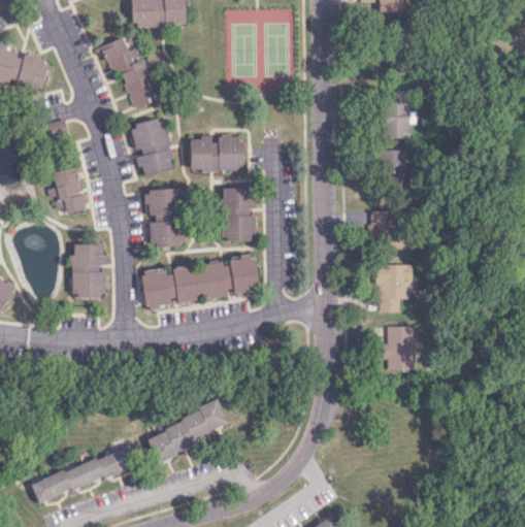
[(185,0),(133,0),(134,27),(187,26),(185,0)]
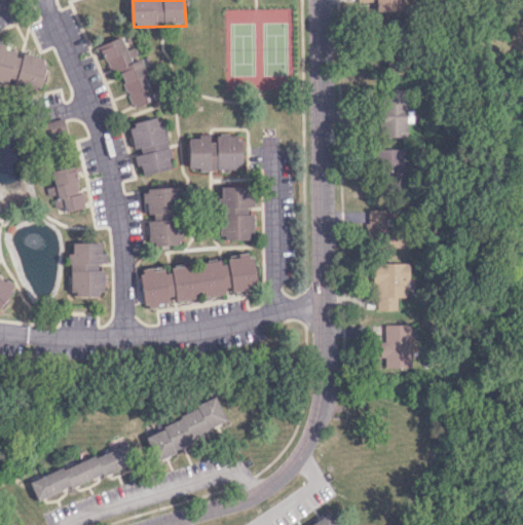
[(98,46),(103,63),(108,61),(112,72),(120,69),(135,109),(156,101),(138,47),(127,50),(123,38),(98,46)]
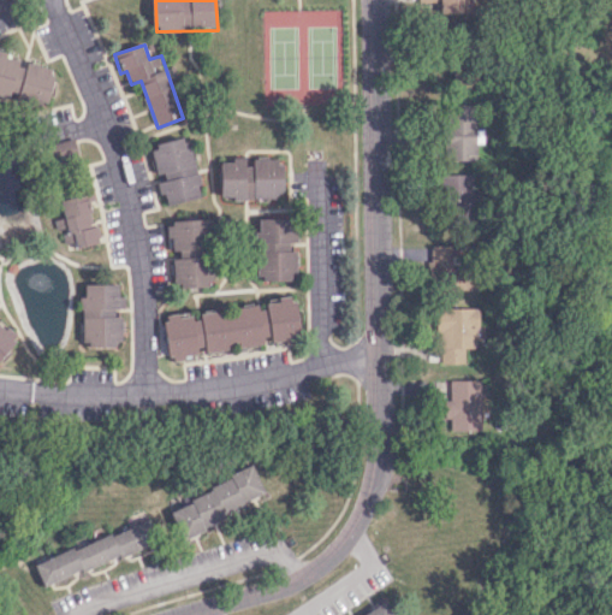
[(0,95),(47,107),(55,71),(21,63),(22,58),(0,53),(0,95)]
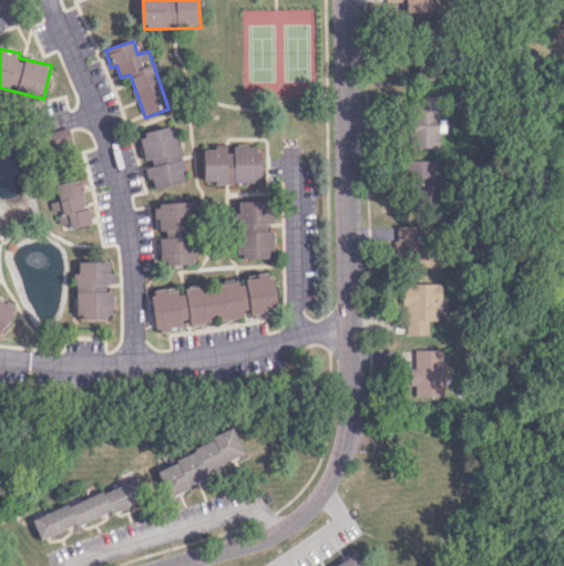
[(441,148),(442,98),(414,96),(413,148),(441,148)]
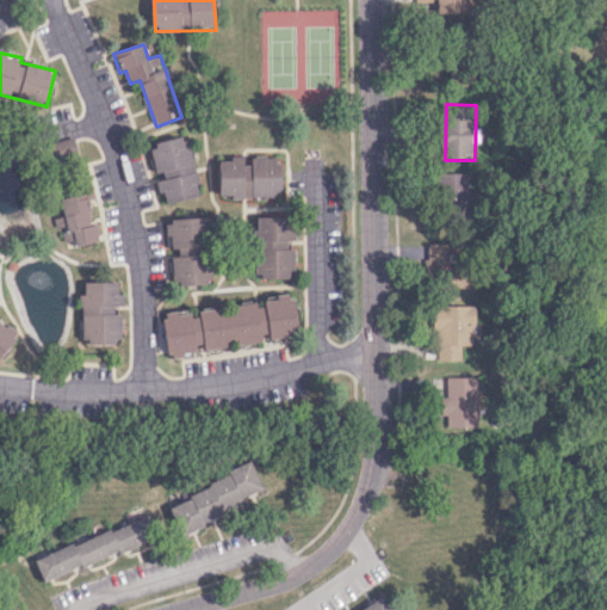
[(200,197),(198,185),(199,185),(190,137),(150,145),(160,193),(165,193),(167,203),(200,197)]
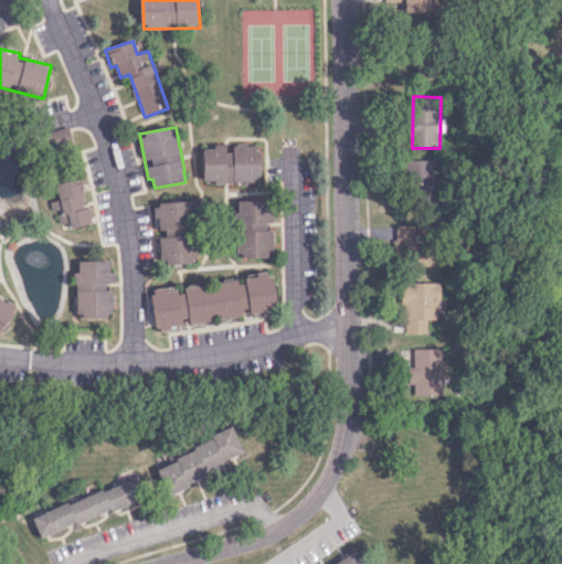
[(45,132),(49,150),(75,146),(72,128),(45,132)]
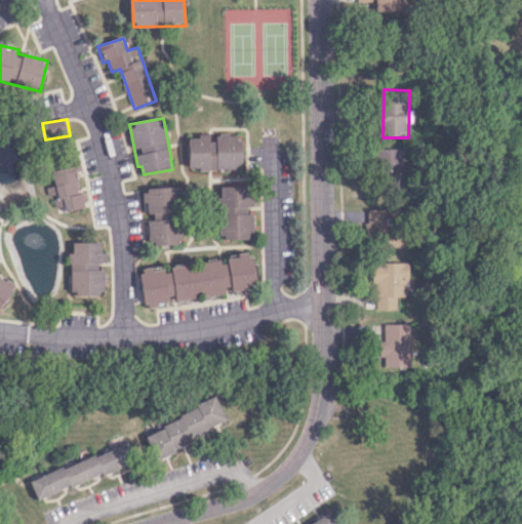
[(191,170),(243,169),(242,136),(214,136),(190,137),(191,170)]
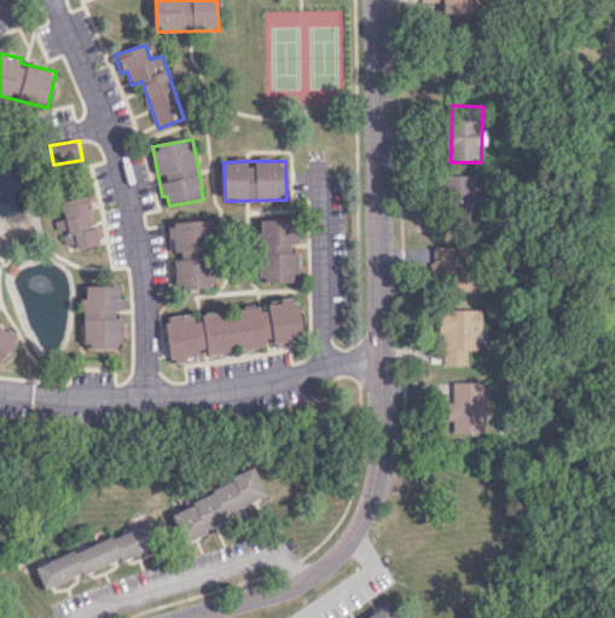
[(448,219),(477,218),(475,175),(447,177),(448,219)]
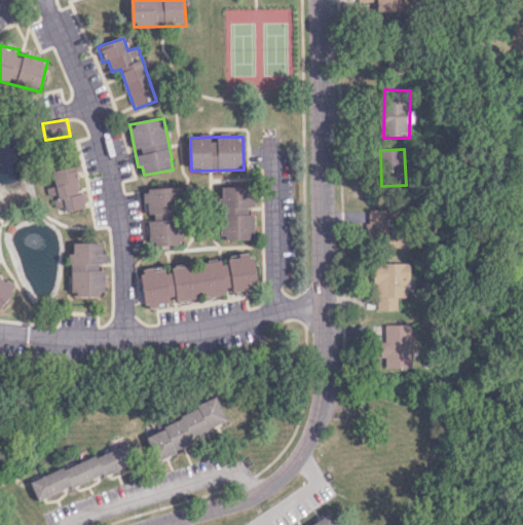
[(85,209),(78,166),(53,171),(55,187),(50,188),(54,209),(65,207),(66,212),(85,209)]
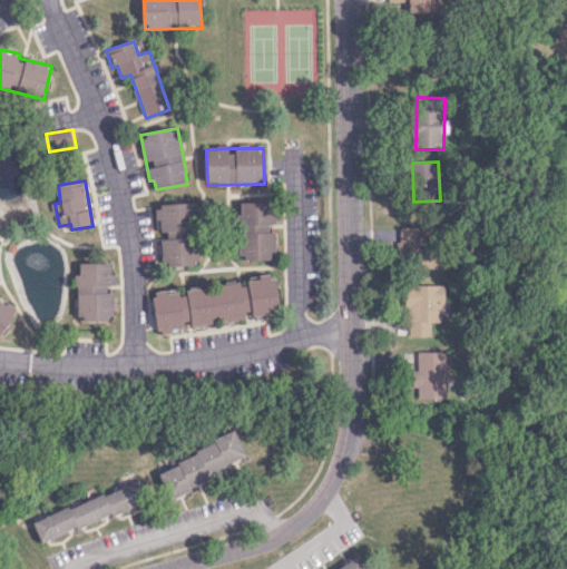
[(277,203),(240,203),(241,261),(276,260),(275,225),(277,225),(277,203)]
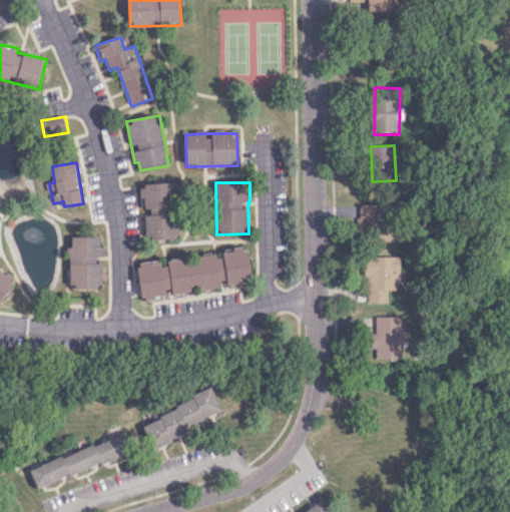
[(146,240),(180,238),(177,183),(141,185),(142,208),(151,208),(151,215),(145,216),(146,240)]
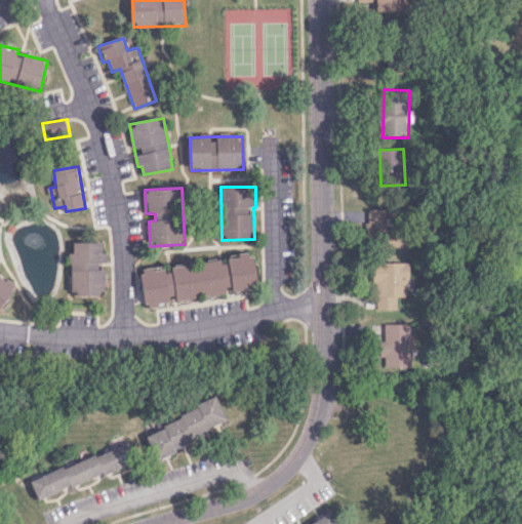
[(103,243),(74,243),(74,253),(71,253),(71,295),(105,295),(104,264),(108,263),(108,252),(103,252),(103,243)]
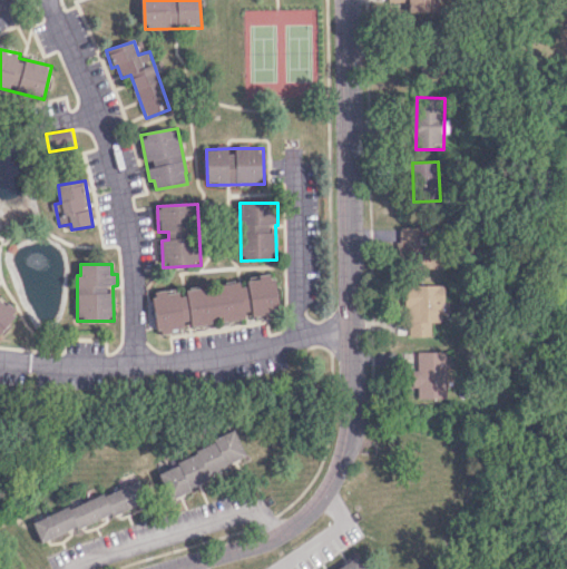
[(154,292),(159,334),(189,331),(189,327),(251,320),(251,319),(280,315),(275,274),(261,275),(261,281),(245,282),(245,284),(181,291),(181,293),(168,294),(168,291),(154,292)]
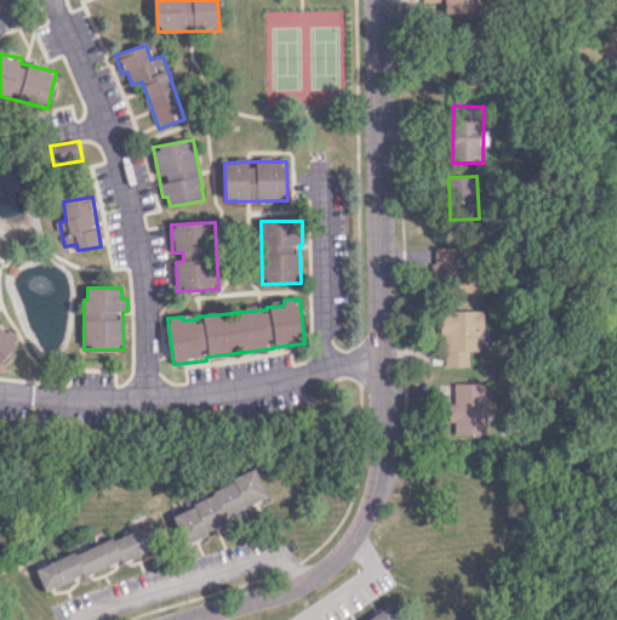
[(483,311),(444,312),(445,367),(470,367),(470,352),(484,352),(483,311)]
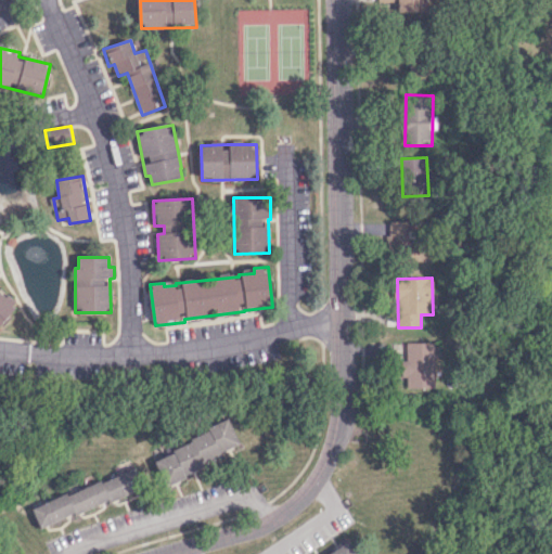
[(0,323),(17,305),(0,290),(0,323)]
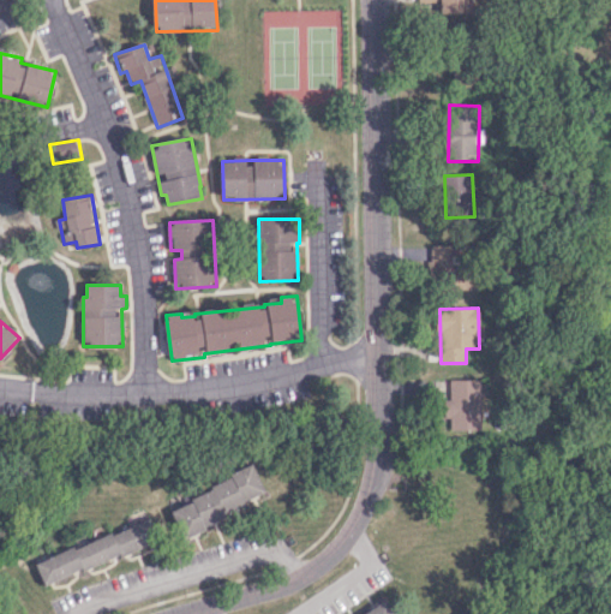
[(451,431),(481,430),(481,380),(450,381),(451,401),(445,401),(447,419),(451,419),(451,431)]
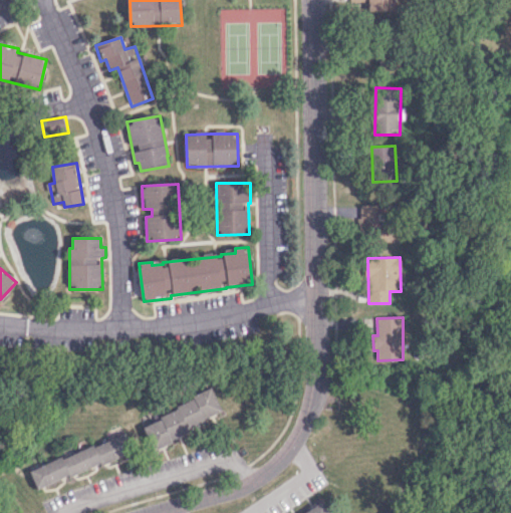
[(224,417),(214,393),(143,423),(153,447),(224,417)]
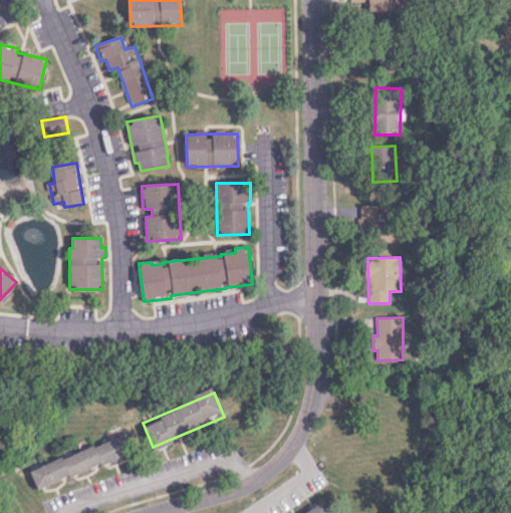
[(30,470),(37,489),(133,453),(125,435),(30,470)]
